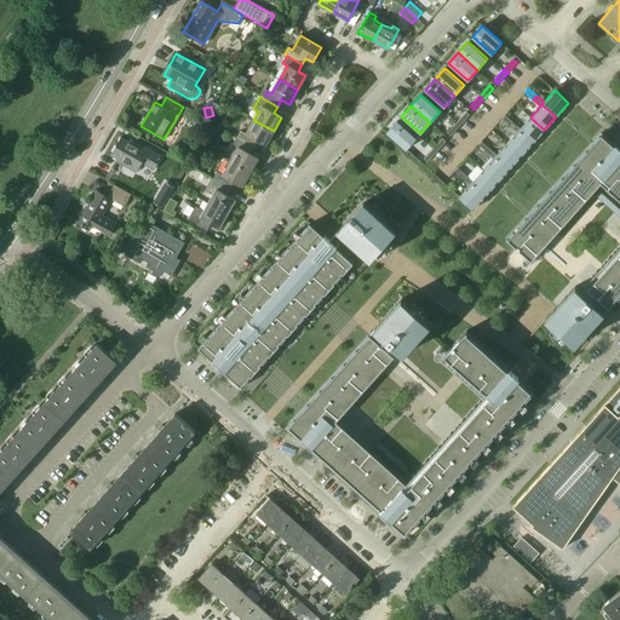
[(460,125),(469,115),(465,112),(457,122),(460,125)]
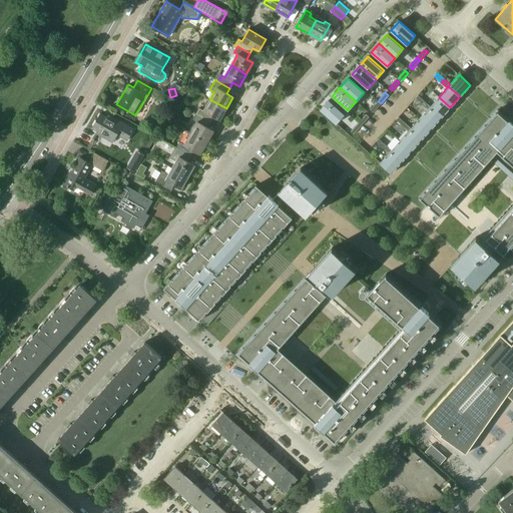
[(424,100),(418,95),(415,97),(422,103),(424,100)]
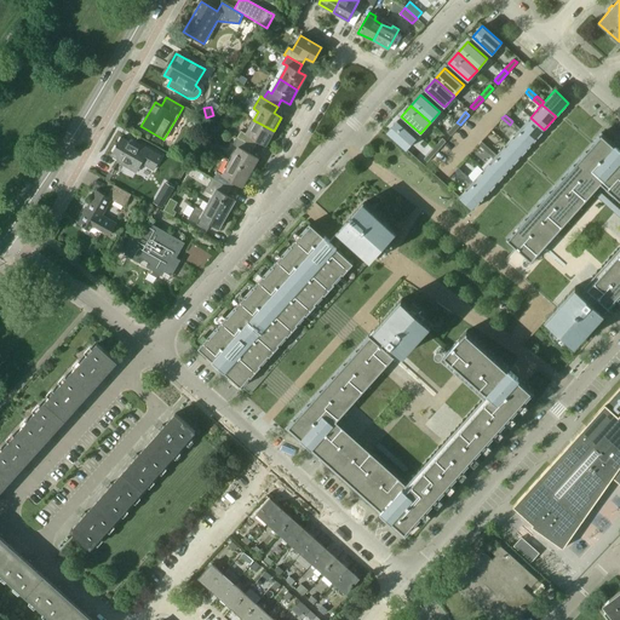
[(532,143),(544,130),(530,118),(520,128),(518,130),(532,143)]
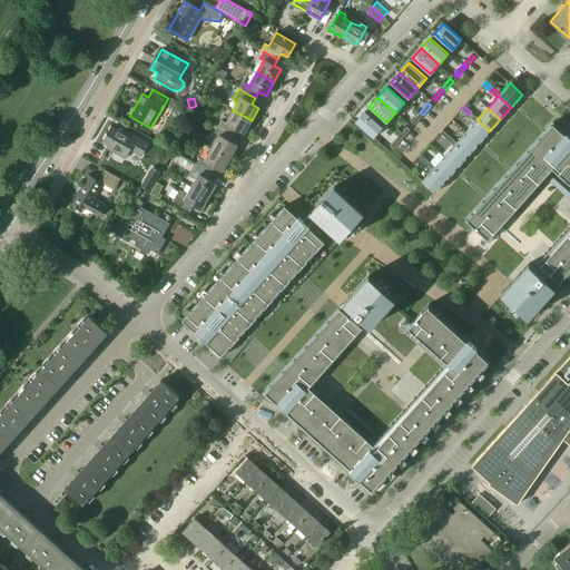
[(244,134),(252,120),(233,110),(226,123),(220,120),(217,126),(234,136),(237,129),(244,134)]
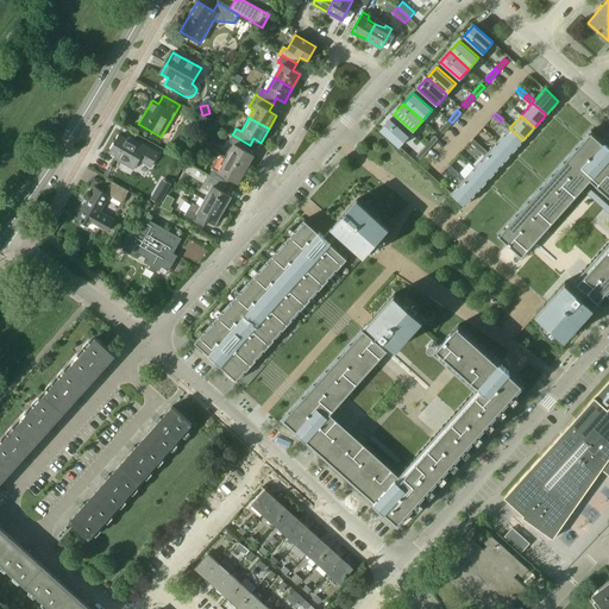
[(409,136),(390,118),(380,130),(399,146),(409,136)]
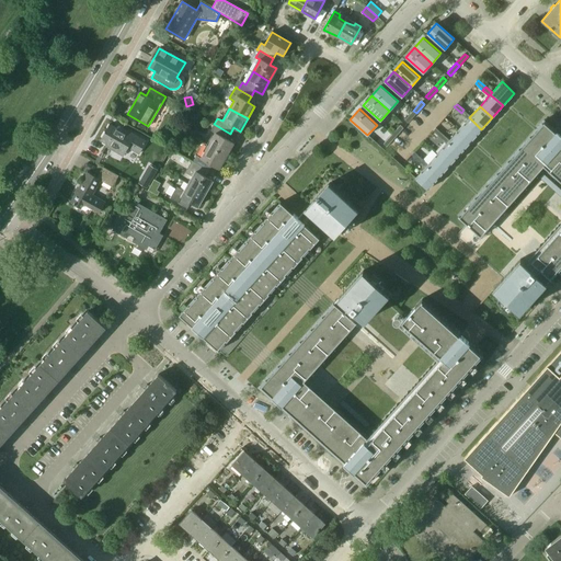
[(481,129),(469,117),(470,116),(464,110),(461,113),(468,119),(458,129),(470,141),(481,129)]
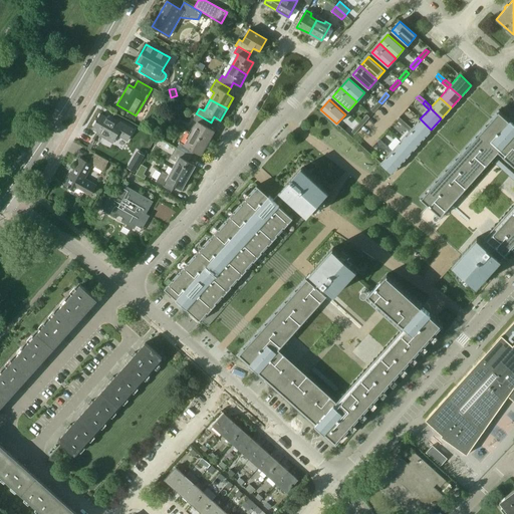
[(373,112),(381,103),(378,101),(370,109),(373,112)]
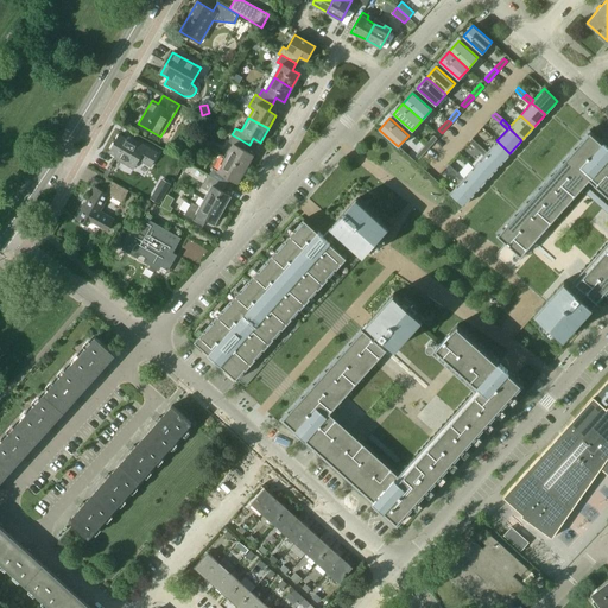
[(563,337),(607,287),(607,146),(589,130),(496,233),(506,242),(494,255),(545,301),(534,312),(563,337)]
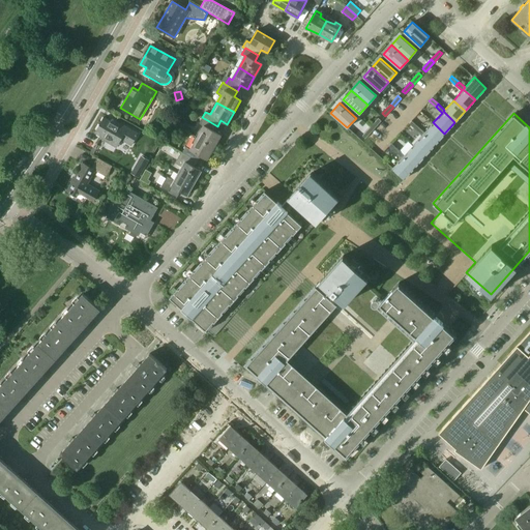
[(138,134),(126,127),(125,129),(104,117),(95,133),(117,145),(120,139),(130,145),(138,134)]
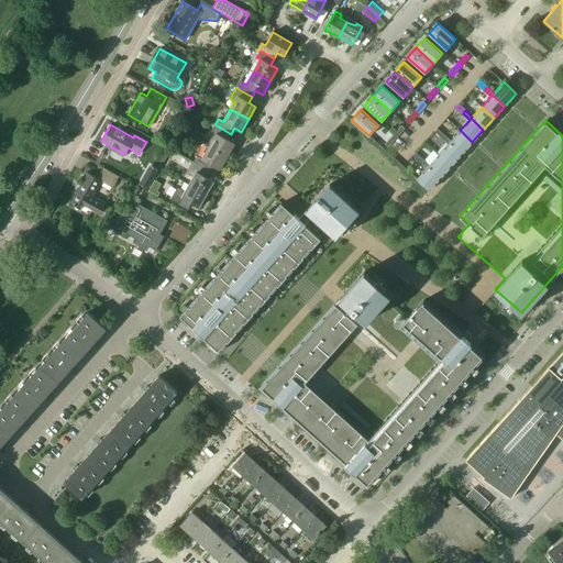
[(234,144),(228,140),(231,134),(214,124),(211,131),(216,133),(209,146),(228,156),(234,144)]
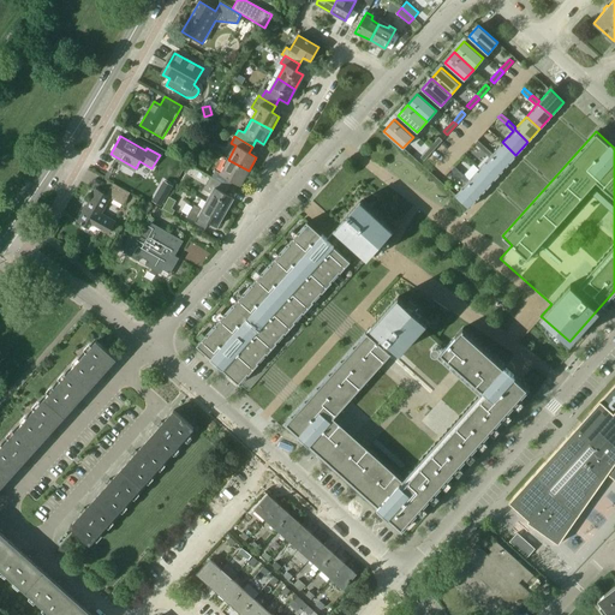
[(433,150),(442,141),(439,137),(429,147),(433,150)]
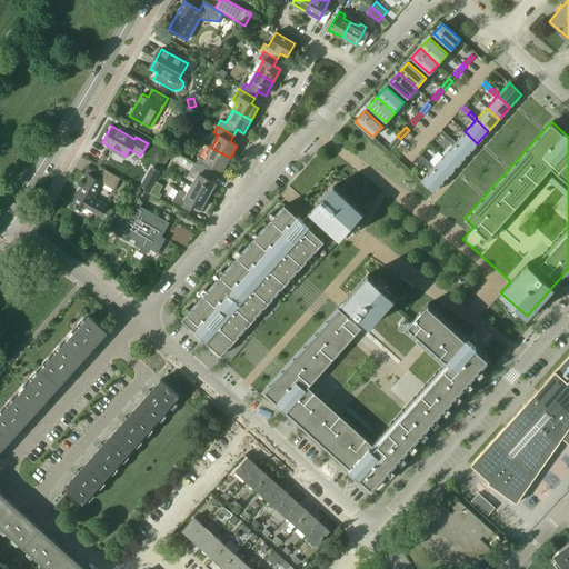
[(448,136),(441,129),(439,132),(446,139),(448,136)]
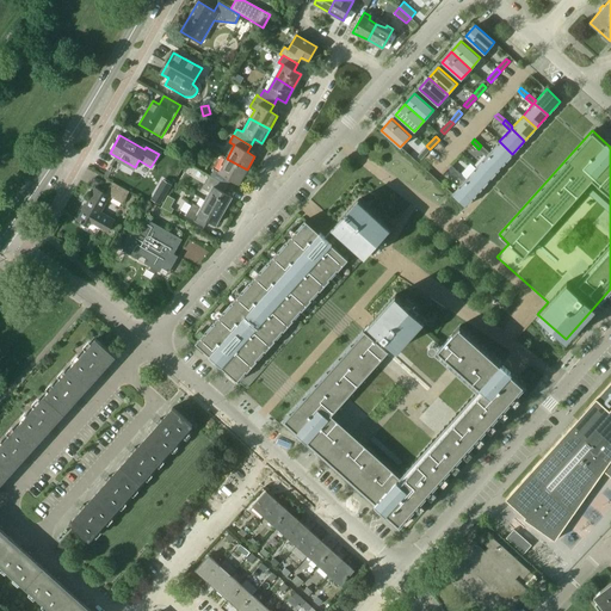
[(501,167),(512,154),(499,141),(489,153),(487,154),(501,167)]
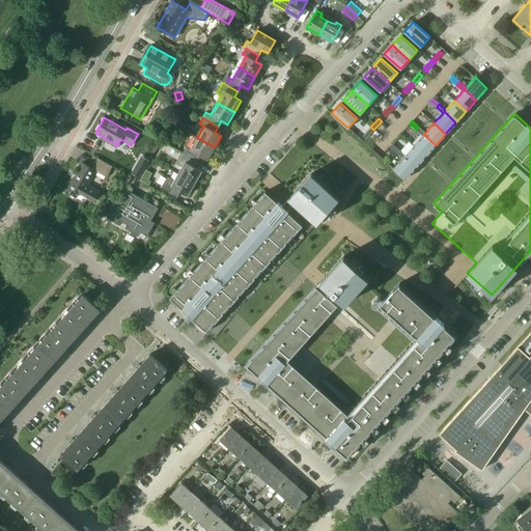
[(369,135),(373,130),(370,127),(362,136),(365,139),(369,135)]
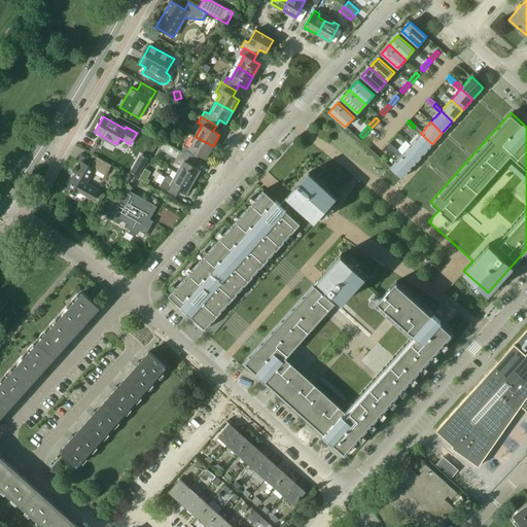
[(432,144),(420,133),(422,132),(415,126),(413,129),(419,134),(411,144),(422,154),(432,144)]
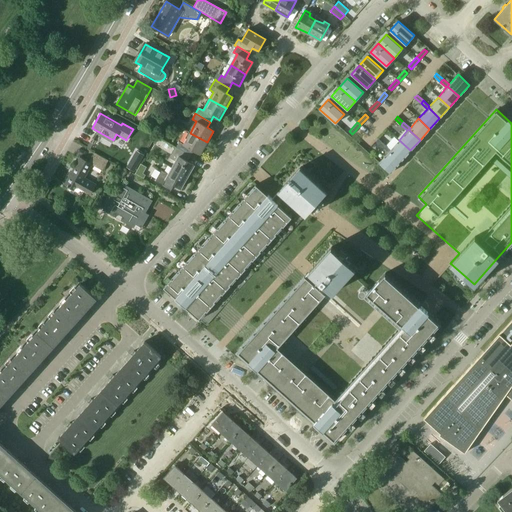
[(200,154),(207,142),(190,133),(183,144),(179,142),(176,147),(190,156),(193,150),(200,154)]
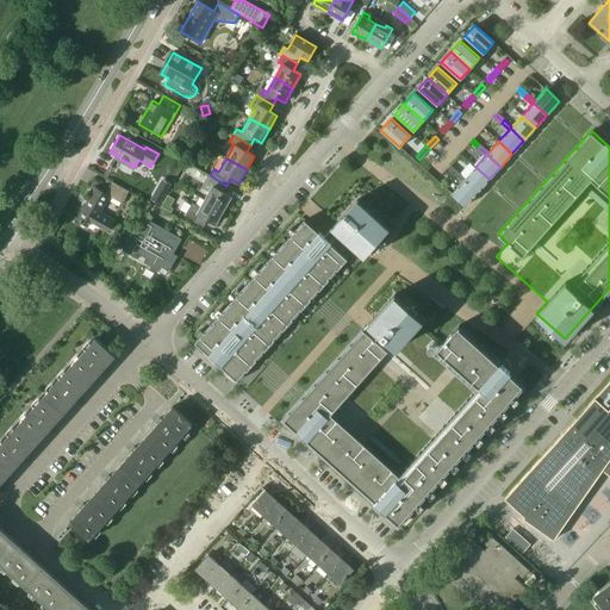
[(458,172),(449,165),(447,168),(454,175),(458,172)]
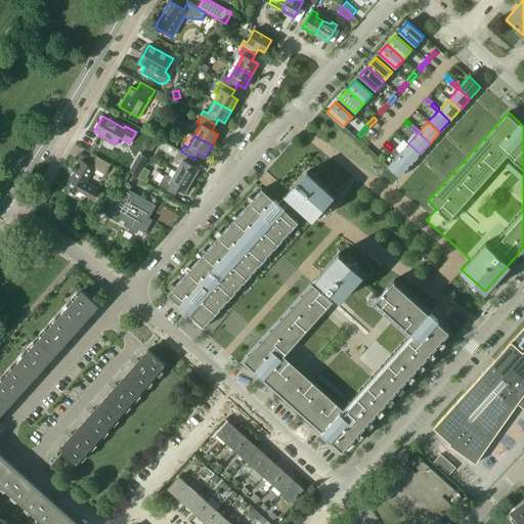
[(410,165),(420,154),(408,143),(399,153),(398,155),(410,165)]
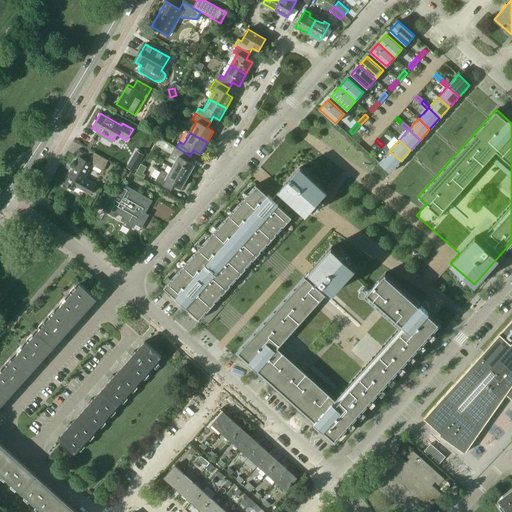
[(401,161),(389,151),(390,149),(384,144),(381,147),(388,152),(379,162),(390,173),(401,161)]
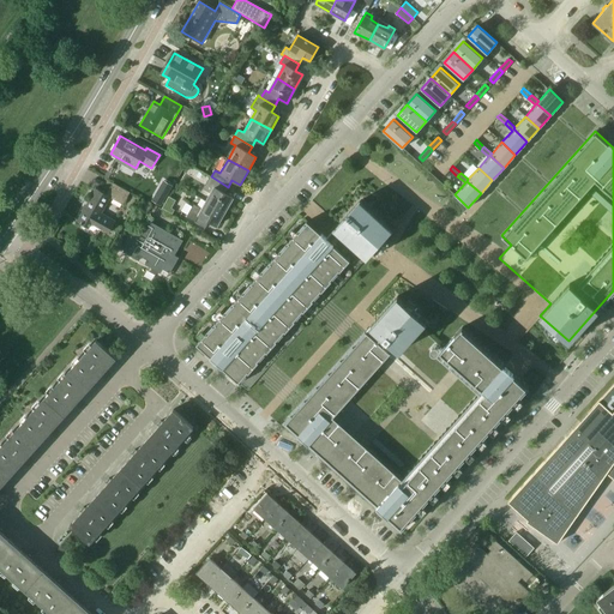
[(233,198),(224,193),(228,187),(211,176),(210,176),(203,188),(211,193),(206,202),(224,212),(233,198)]
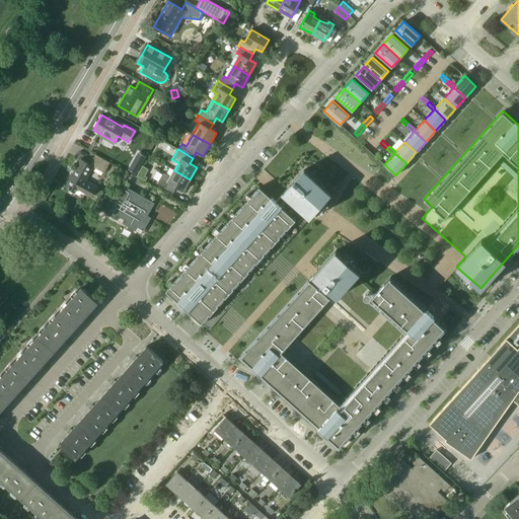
[(85,180),(93,166),(103,172),(109,162),(95,154),(89,164),(81,159),(65,187),(75,193),(77,189),(91,197),(97,187),(85,180)]
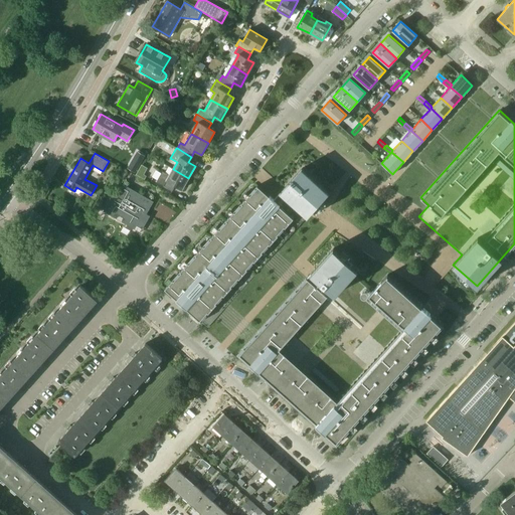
[(207,327),(307,216),(329,192),(302,168),(274,199),(270,196),(269,196),(258,185),(164,289),(207,327)]
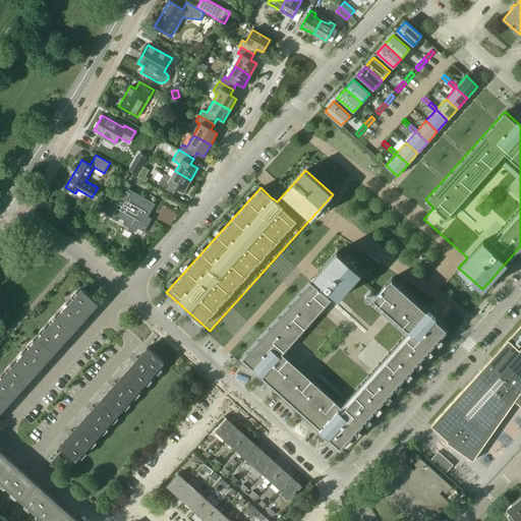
[(183,191),(190,180),(175,171),(171,177),(164,174),(158,184),(174,193),(177,188),(183,191)]
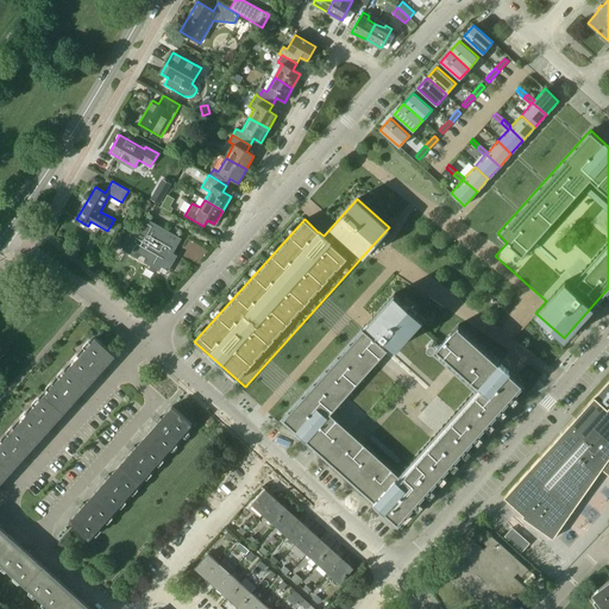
[(142,206),(139,209),(145,212),(146,209),(150,203),(144,201),(142,206)]
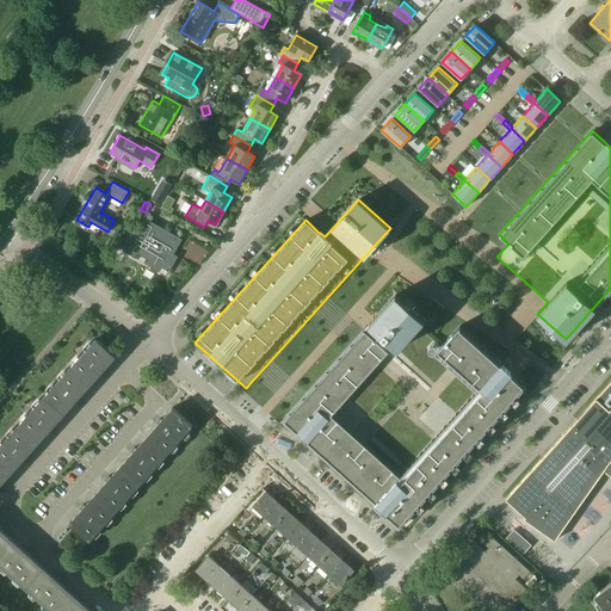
[(133,232),(122,251),(166,276),(168,271),(177,257),(185,241),(181,239),(146,218),(141,216),(133,232)]
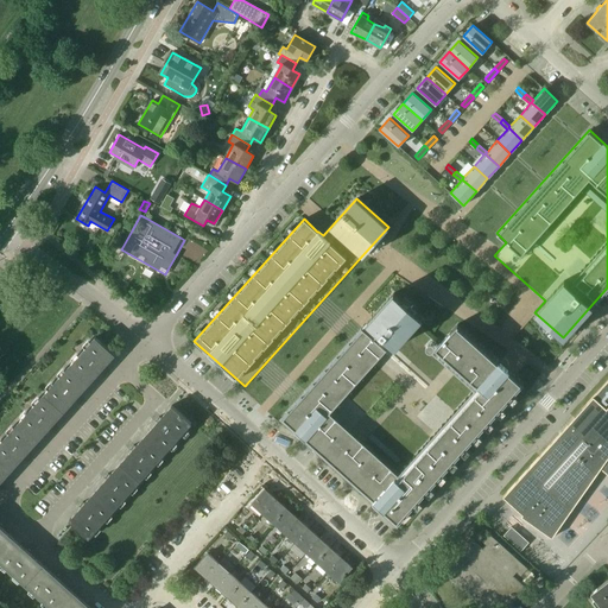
[(397,523),(501,406),(523,382),(457,323),(438,344),(416,324),(422,318),(393,292),(280,418),(296,432),(297,431),(304,438),(304,439),(374,502),(382,510),(397,523)]
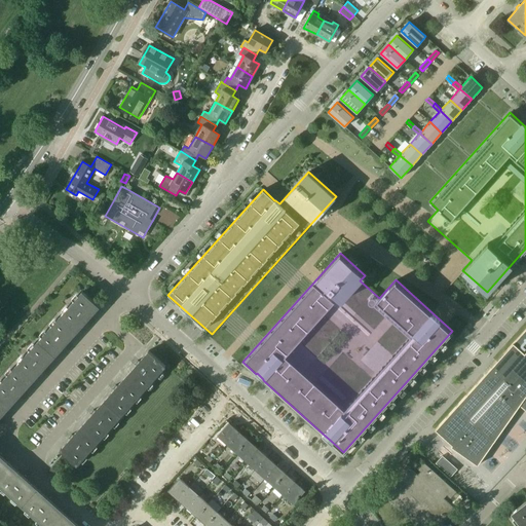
[(89,317),(100,306),(82,291),(60,315),(77,332),(86,322),(87,323),(89,321),(90,318),(89,317)]
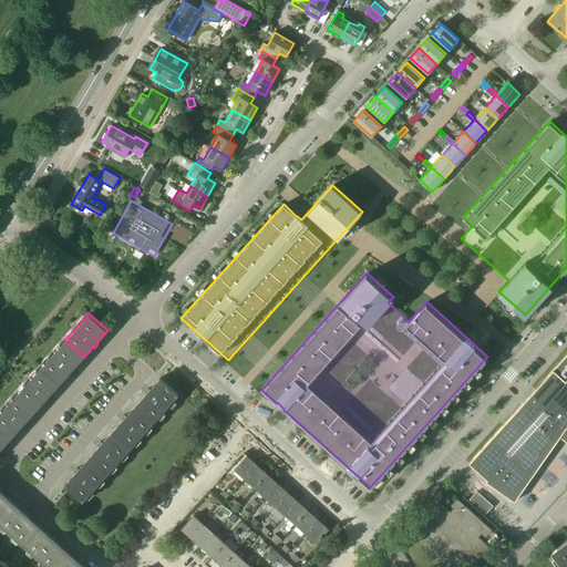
[(73,369),(83,358),(64,340),(41,367),(60,384),(70,372),(71,373),(74,370),(73,369)]
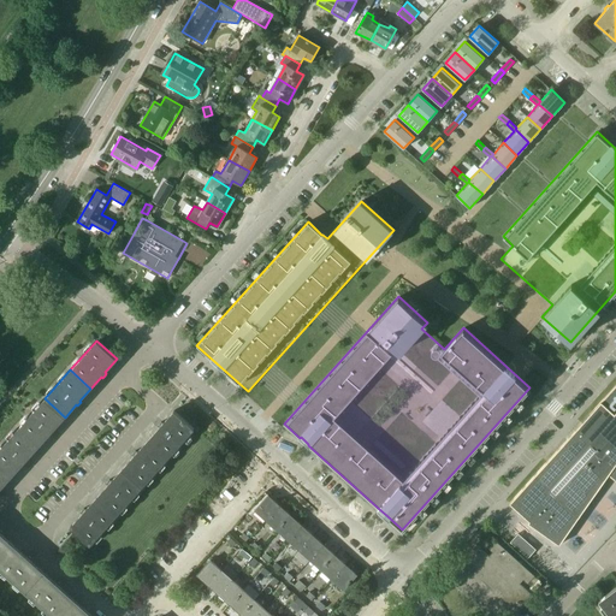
[(615,384),(509,503),(528,521),(527,522),(558,545),(599,487),(597,486),(609,474),(615,480),(615,384)]
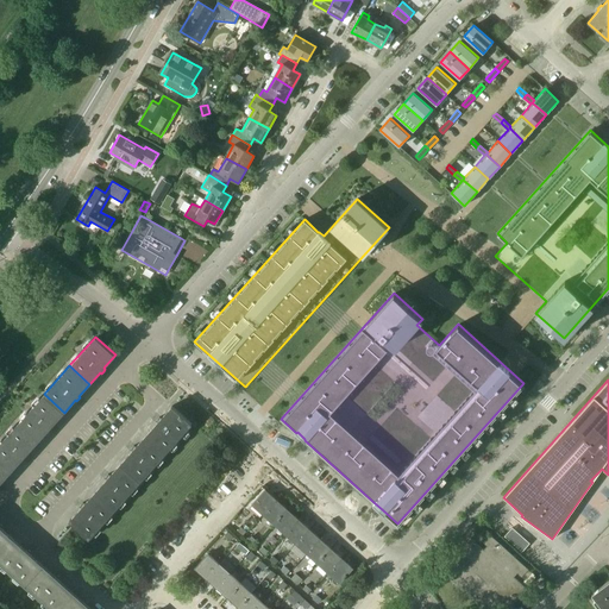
[(52,425),(64,413),(44,394),(18,422),(38,441),(49,429),(50,431),(55,426),(52,425)]
